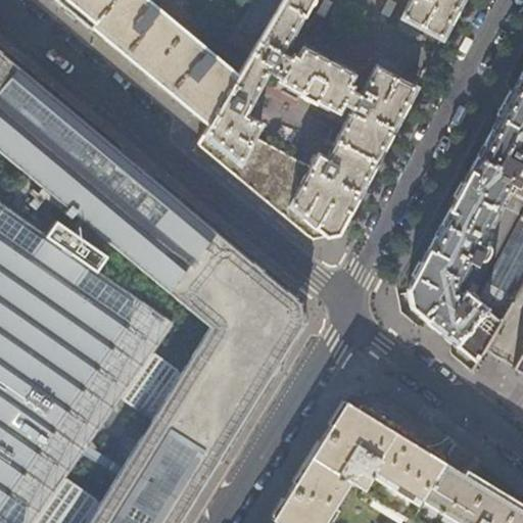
[(55,0),(57,1),(111,46),(180,101),(208,125),(239,75),(149,0),(55,0)]
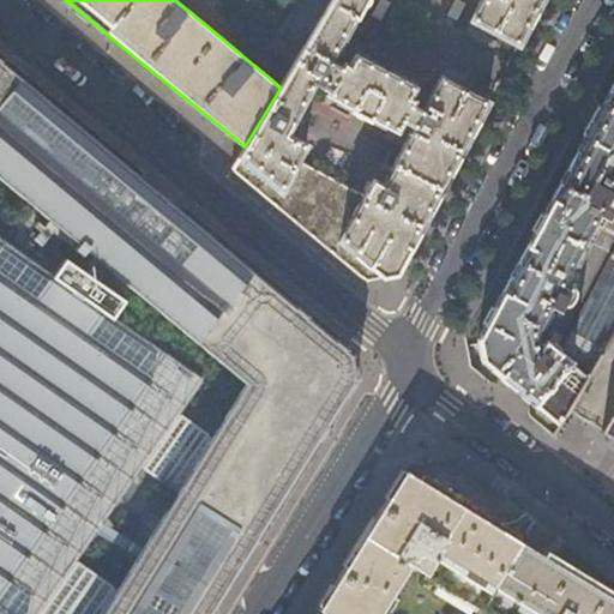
[(529,1),(529,0),(330,0),(306,42),(281,88),(245,146),(236,163),(260,179),(304,221),(359,263),(390,259),(405,234),(433,182),(458,133),(474,100),(428,77),(411,109),(396,102),(403,85),(338,53),(330,67),(317,59),(351,0),(471,0),(462,20),(506,42),(529,1)]
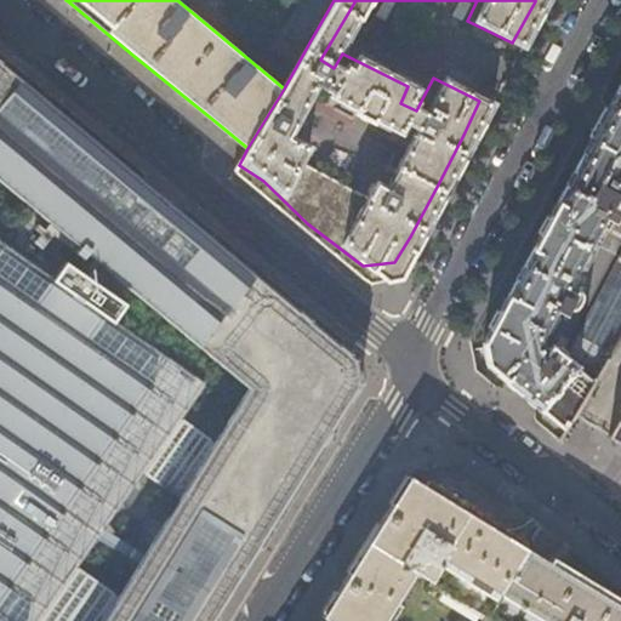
[(309,43),(334,0),(302,0),(286,28),(309,43)]
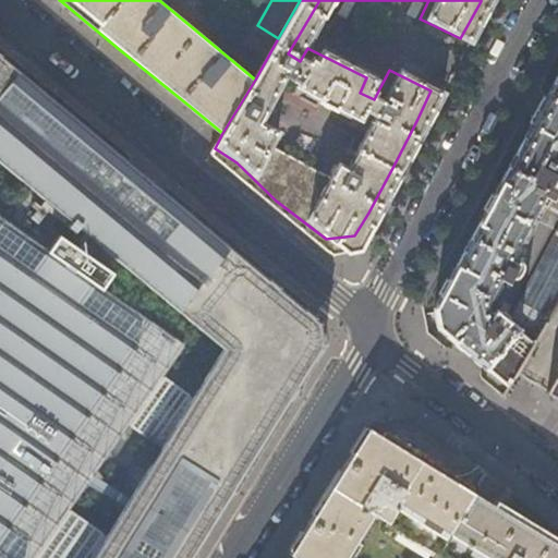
[(289,399),(290,399),(296,388),(296,387),(314,359),(315,360),(322,348),(320,348),(324,342),(322,341),(319,324),(320,323),(314,318),(315,317),(304,308),(278,288),(279,286),(268,278),(268,279),(189,213),(133,166),(1,56),(0,53),(0,557),(190,557),(197,545),(289,399)]
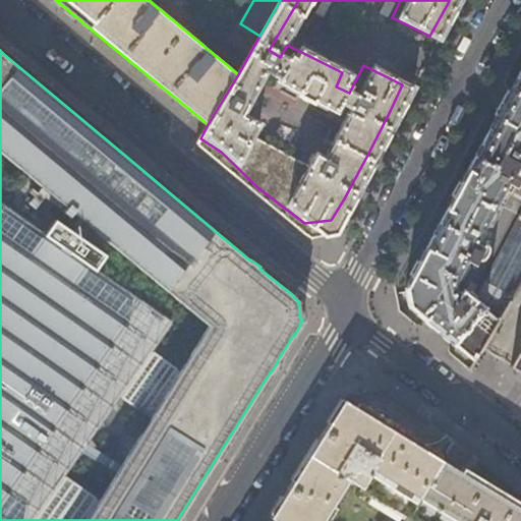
[(520,59),(512,76),(482,134),(457,181),(430,234),(397,285),(398,300),(436,333),(471,365),(495,325),(448,288),(447,272),(467,237),(497,179),(511,186),(507,194),(520,201),(520,165),(508,159),(520,131),(520,59)]
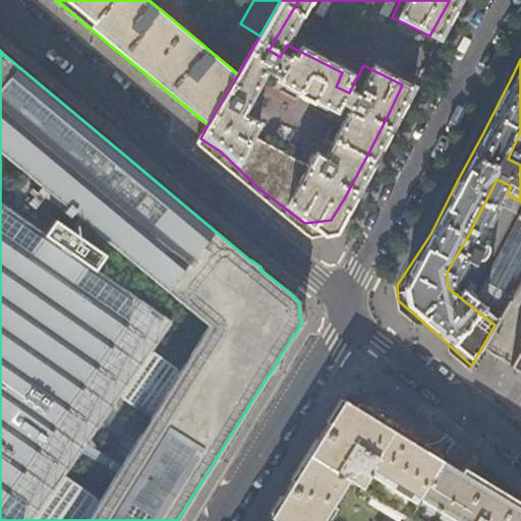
[(520,347),(510,367),(520,373),(520,347)]
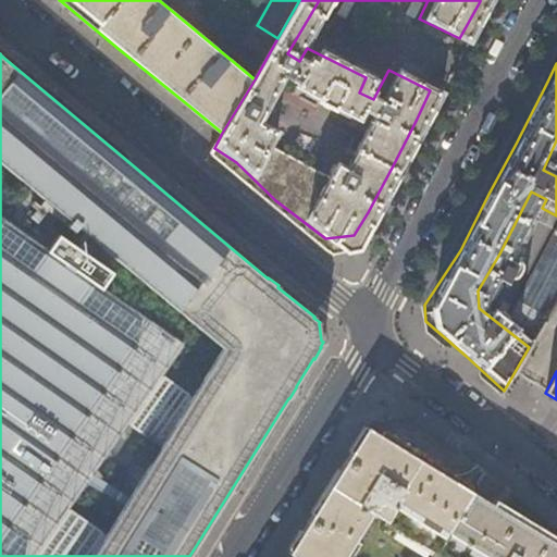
[(416,444),(410,440),(397,438),(391,442),(367,428),(349,455),(323,496),(297,537),(288,553),(293,556),(344,556),(372,514),(435,552),(472,492),(444,474),(419,459),(416,444)]
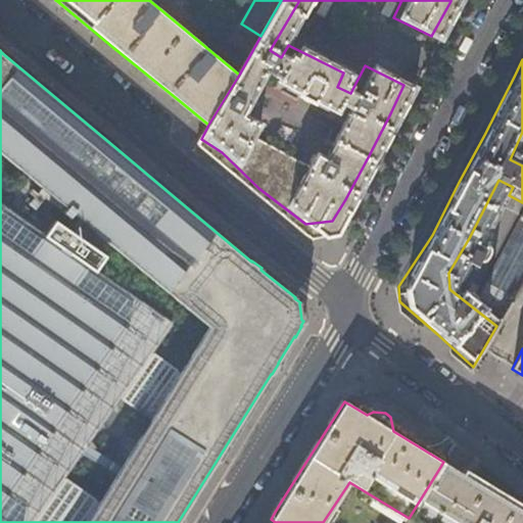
[(464,475),(443,462),(409,518),(416,522),(522,522),(522,511),(511,504),(464,475)]
